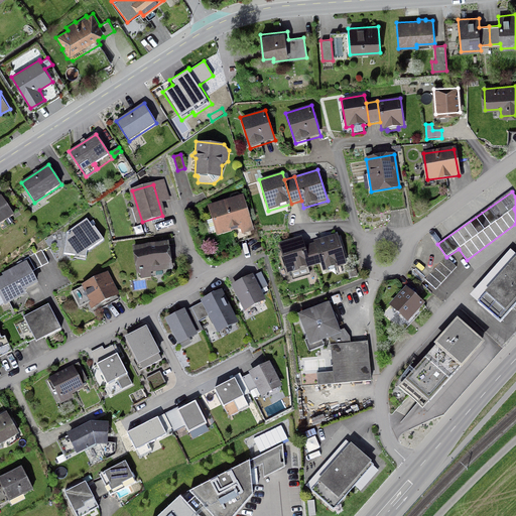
[(242,235),(254,231),(243,195),(208,206),(212,219),(205,221),(209,234),(216,233),(217,236),(232,232),(233,235),(242,233),(242,235)]
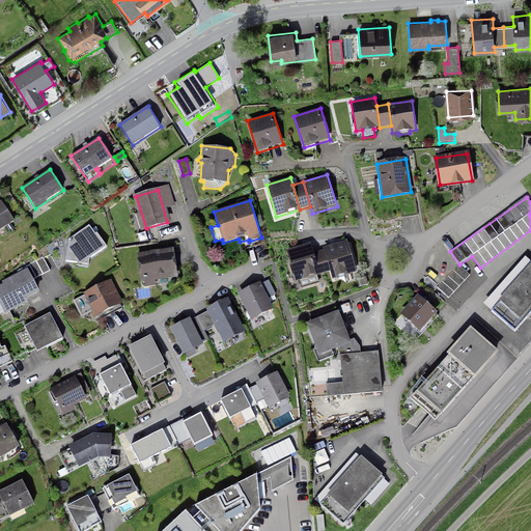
[(1,201),(0,201),(0,230),(5,227),(9,232),(16,228),(11,223),(15,221),(1,201)]
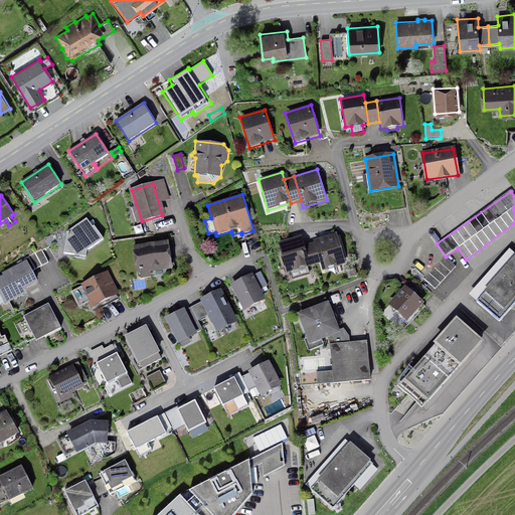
[(87,218),(67,231),(63,253),(74,255),(76,248),(88,250),(104,239),(95,225),(93,227),(87,218)]
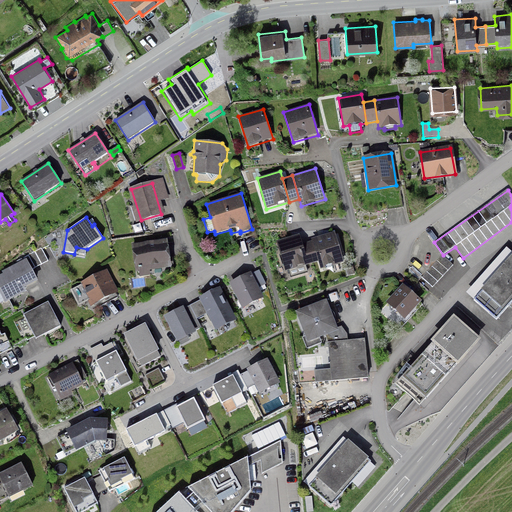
[(333,238),(315,244),(322,267),(341,261),(333,238)]
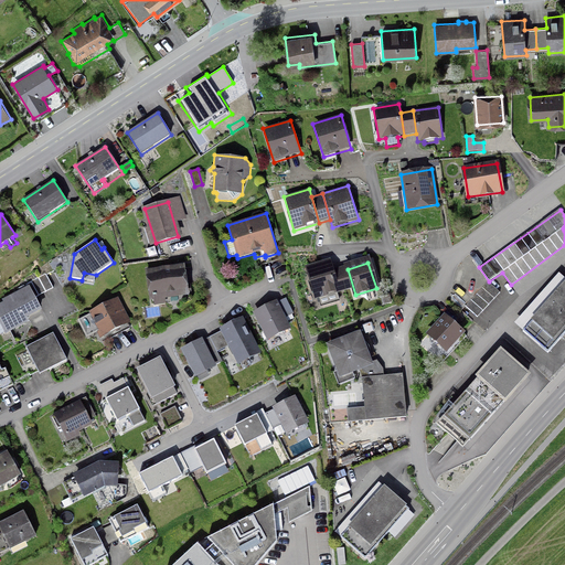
[(337,290),(338,290),(332,274),(330,265),(309,272),(318,299),(320,298),(322,306),(340,300),(337,290)]
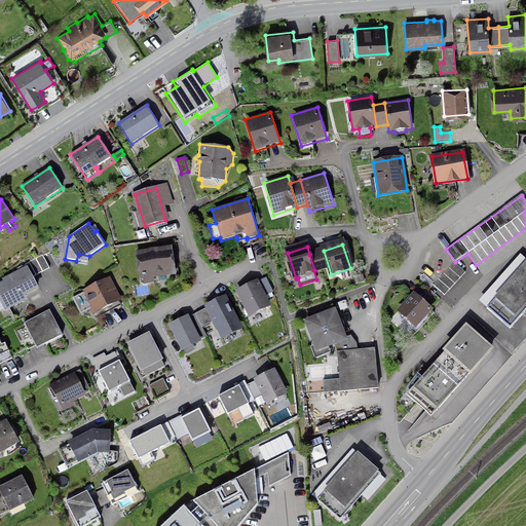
[(142,277),(173,273),(170,249),(139,253),(142,277)]
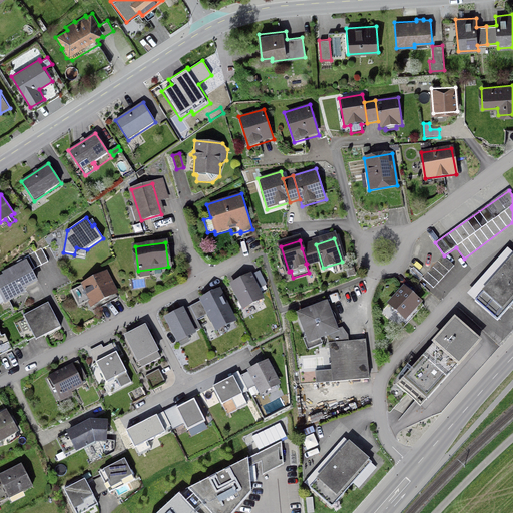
[(321,260),(316,244),(302,248),(307,264),(321,260)]
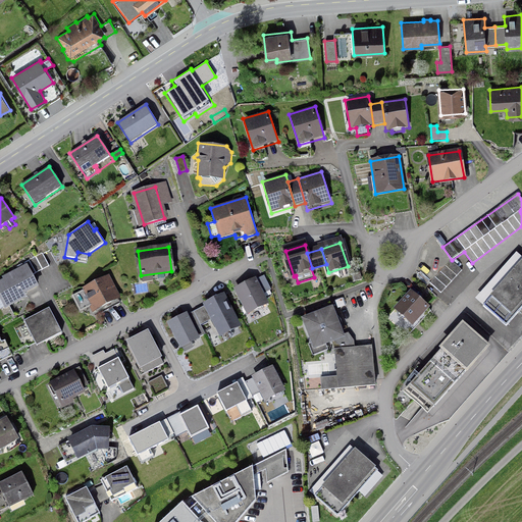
[(36,273),(40,271),(46,268),(50,266),(42,253),(29,260),(36,273)]
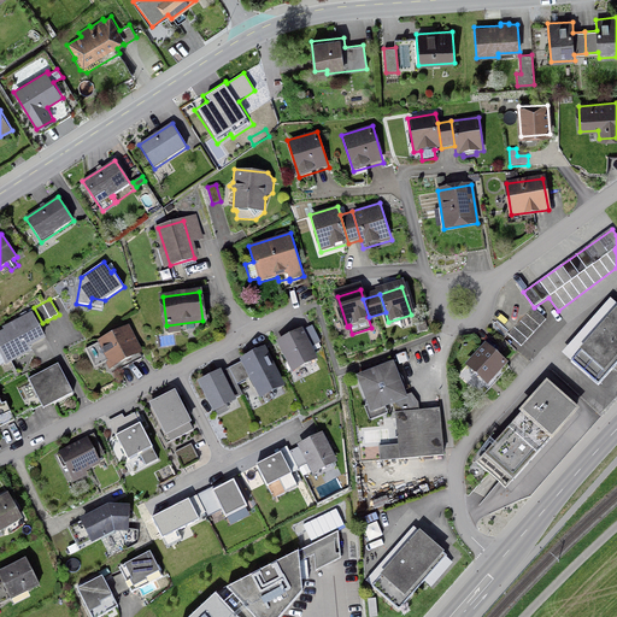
[(562,354),(598,386),(616,364),(616,304),(610,299),(562,354)]
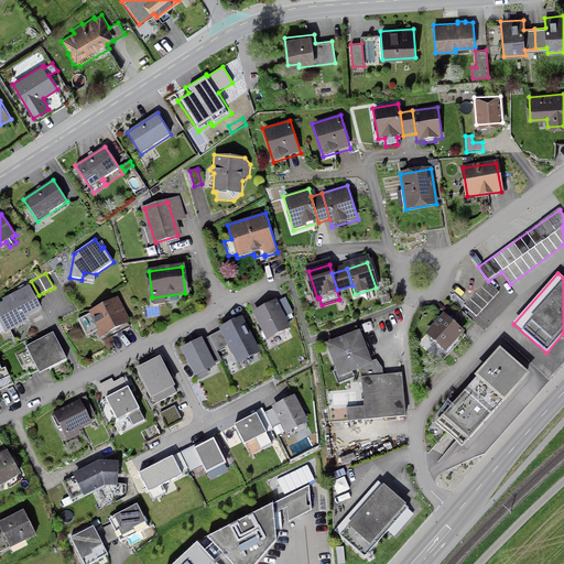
[(477,316),(499,292),(487,281),(464,305),(477,316)]
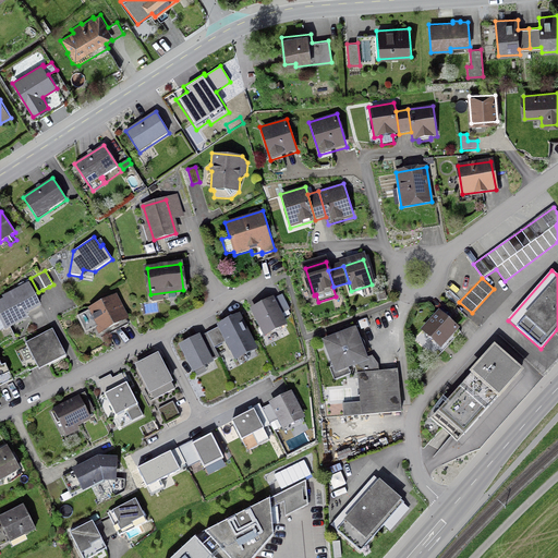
[(25,315),(39,307),(27,284),(2,296),(3,299),(0,301),(0,315),(3,314),(10,326),(27,317),(25,315)]
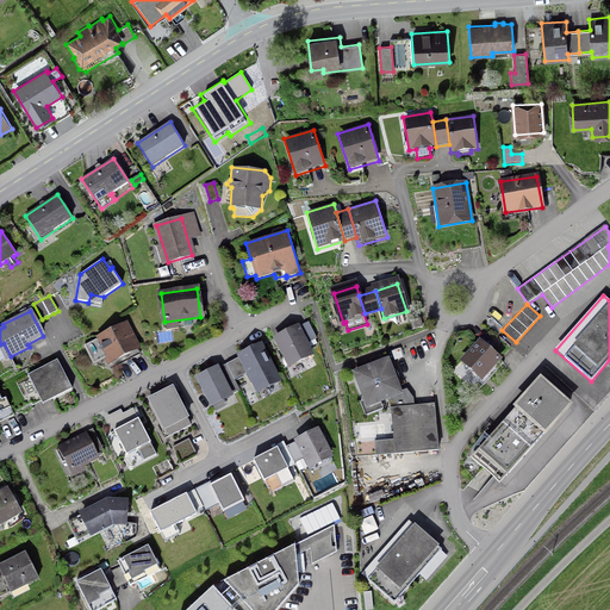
[(104,359),(107,366),(142,349),(128,321),(95,337),(97,340),(83,346),(93,365),(104,359)]
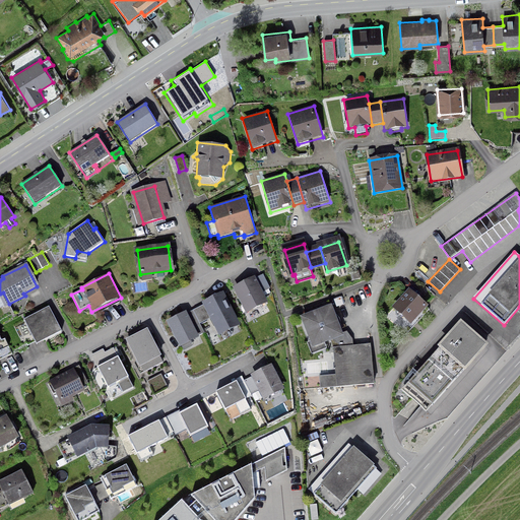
[(256,278),(255,276),(233,287),(246,314),(268,304),(263,293),(270,288),(263,274),(256,278)]
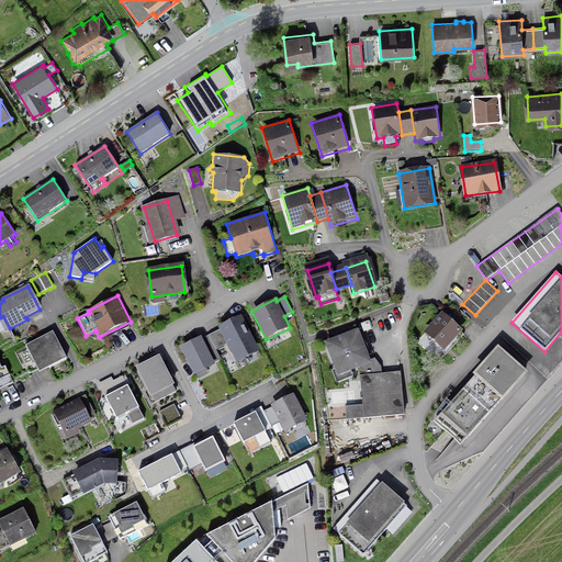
[(445,352),(463,332),(442,312),(423,333),(445,352)]
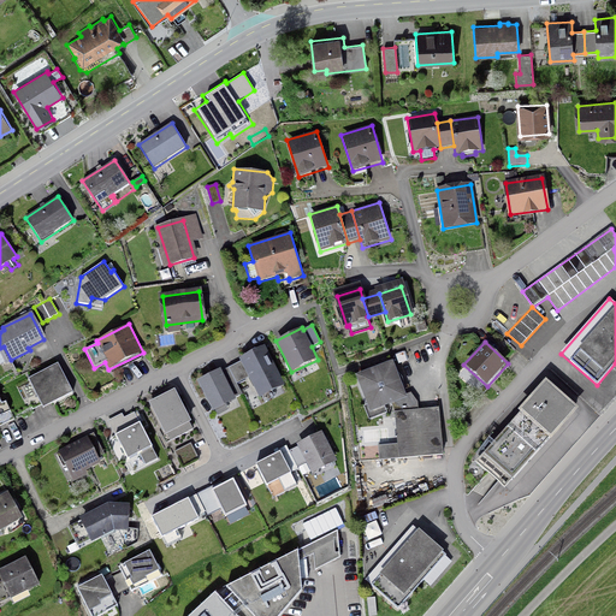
[(279,384),(264,350),(242,361),(250,377),(259,394),(279,384)]
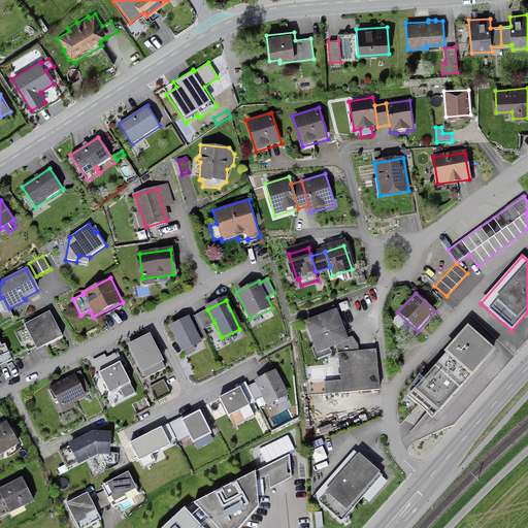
[(338,304),(341,312),(350,309),(347,301),(338,304)]
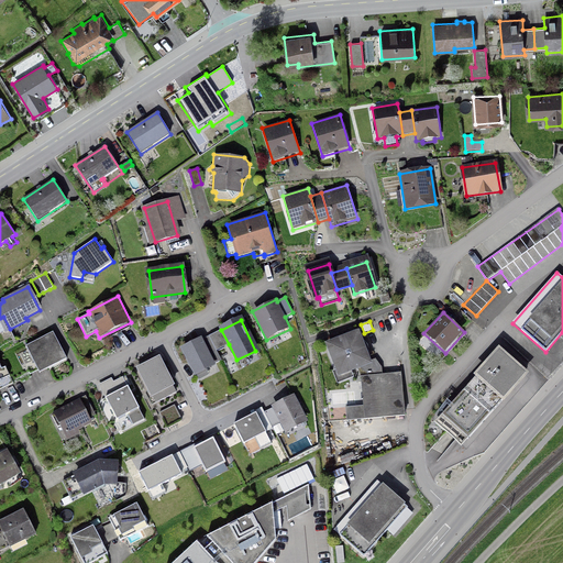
[(217,351),(229,344),(221,330),(202,340),(214,364),(221,361),(217,351)]
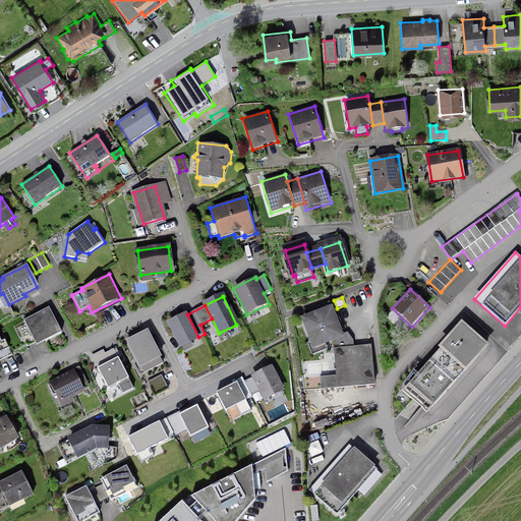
[(345,337),(343,334),(333,305),(301,317),(312,349),(331,342),(345,337)]
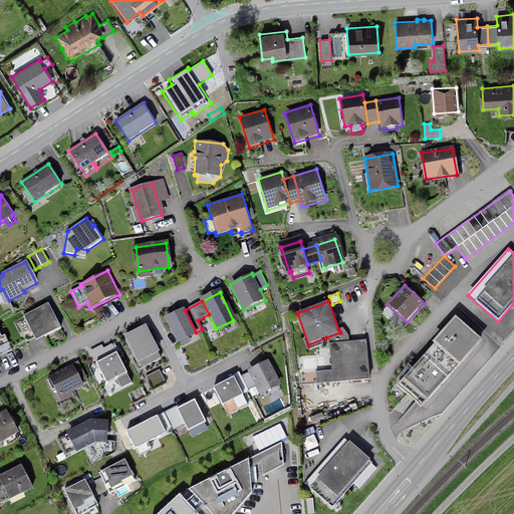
[(23,315),(36,341),(61,328),(48,303),(23,315)]
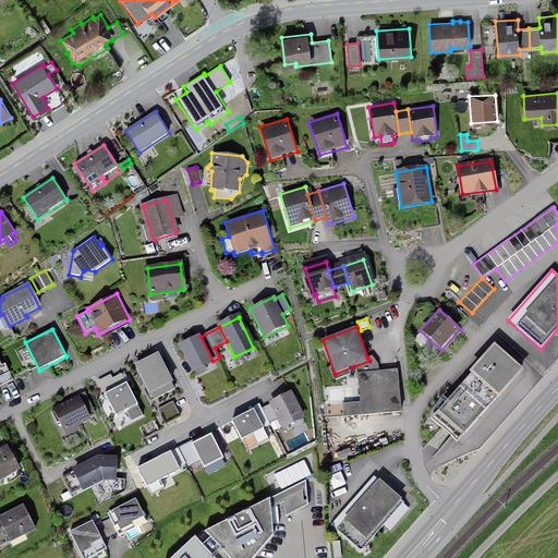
[(213,361),(201,337),(182,346),(194,370),(213,361)]
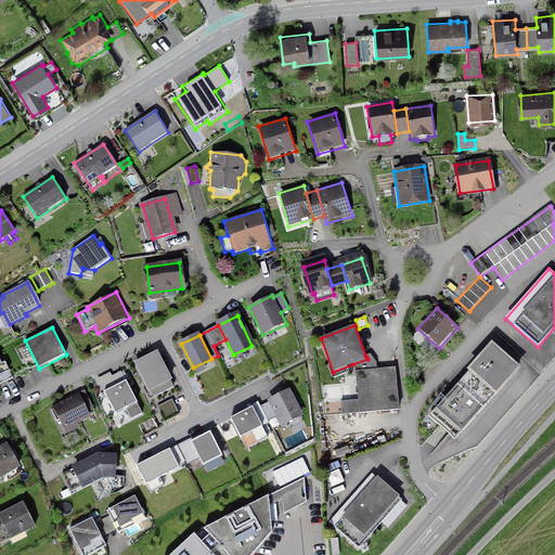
[(497,398),(521,369),(492,343),(466,371),(468,373),(444,399),(441,396),(428,410),(433,413),(428,418),(454,441),(494,396),(497,398)]
